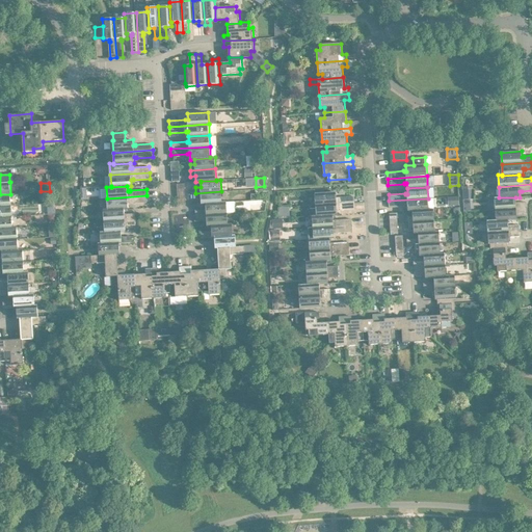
[(475,189),(463,189),(463,200),(475,198),(475,189)]
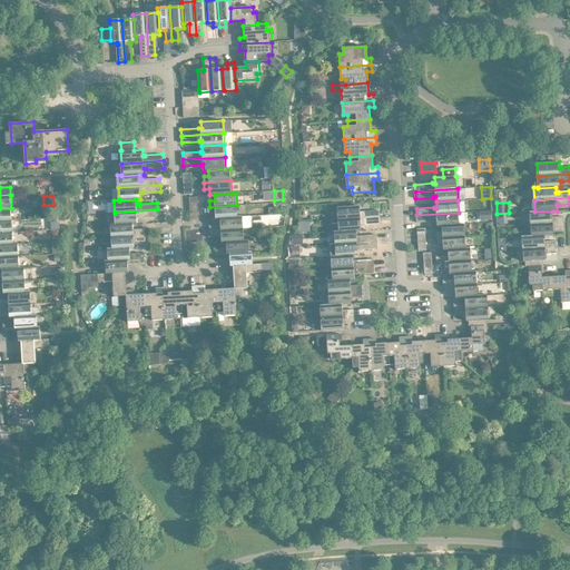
[(216,219),(220,218),(238,217),(238,216),(237,205),(209,207),(210,213),(216,213),(216,219)]
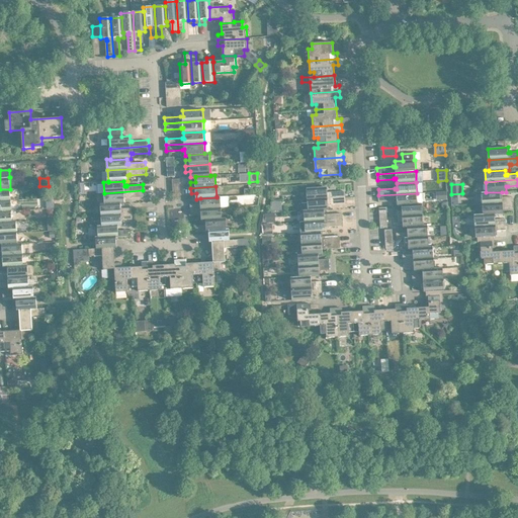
[(307,188),(308,199),(346,197),(345,191),(329,192),(329,193),(327,193),(327,187),(307,188)]
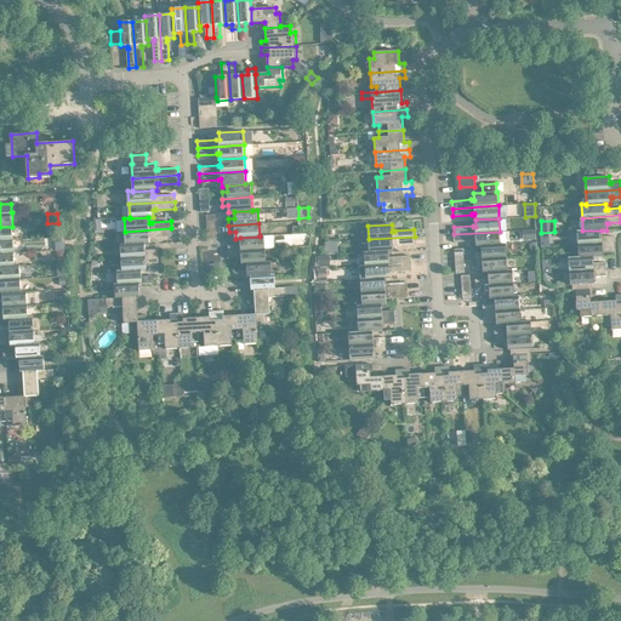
[(0,240),(13,240),(12,227),(0,227),(0,240)]
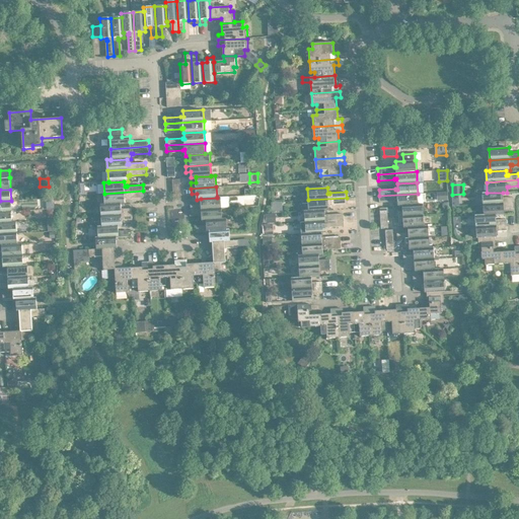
[(104,194),(105,204),(105,205),(121,204),(126,204),(125,198),(127,198),(127,199),(143,198),(143,191),(104,194)]
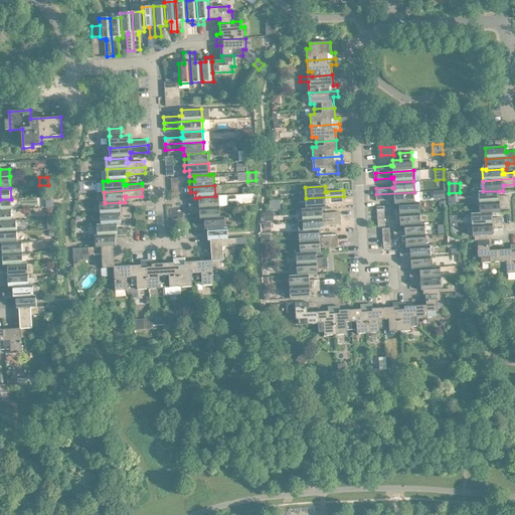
[(445,190),(435,191),(435,199),(445,198),(445,190)]
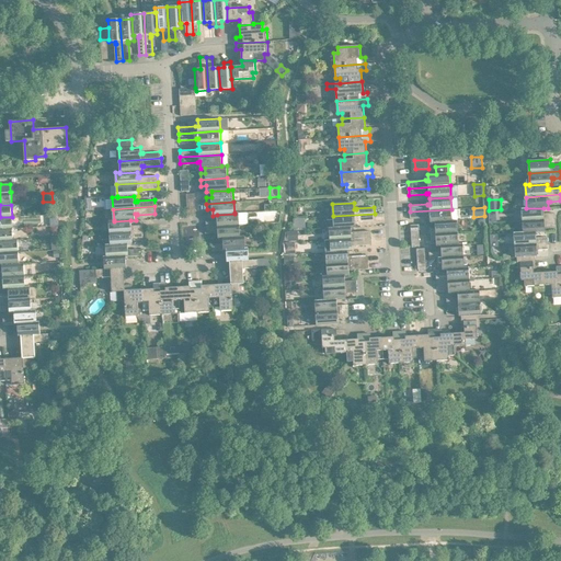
[(522,208),(523,221),(556,219),(556,213),(544,214),(544,208),(526,208),(522,208)]
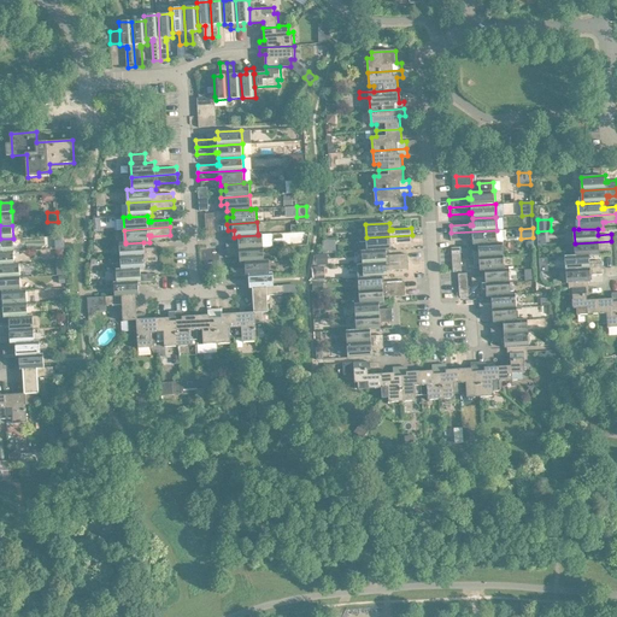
[(474,245),(479,245),(498,244),(498,242),(497,230),(451,233),(452,241),(471,240),(470,239),(474,239),(474,245)]
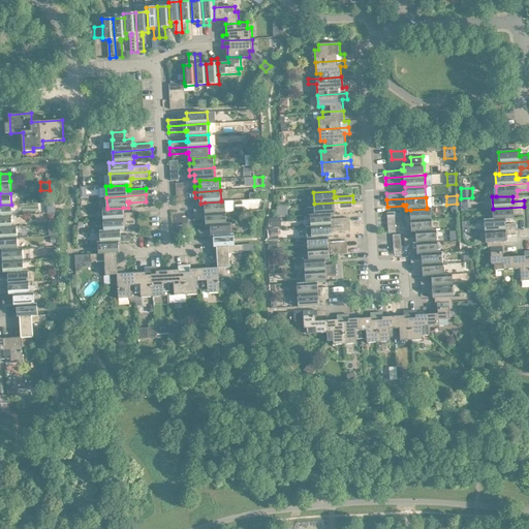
[(194,209),(194,214),(226,213),(225,200),(221,200),(221,201),(205,203),(205,208),(194,209)]
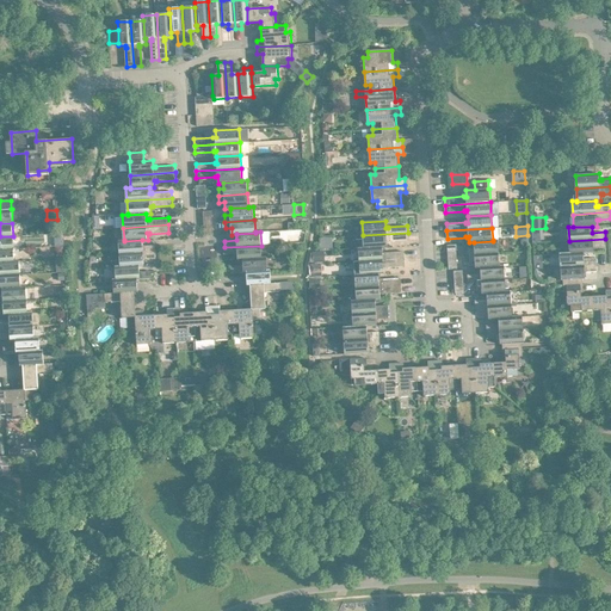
[(363,235),(364,248),(382,247),(382,248),(387,248),(387,240),(389,240),(389,241),(408,240),(408,233),(363,235)]
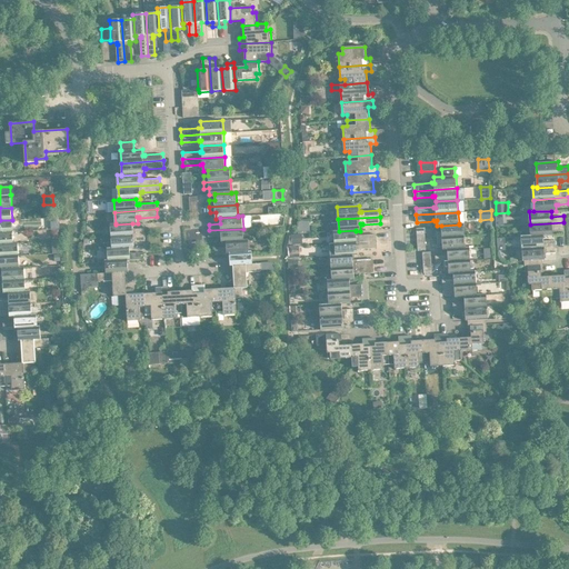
[(0,231),(12,231),(12,220),(0,220),(0,231)]
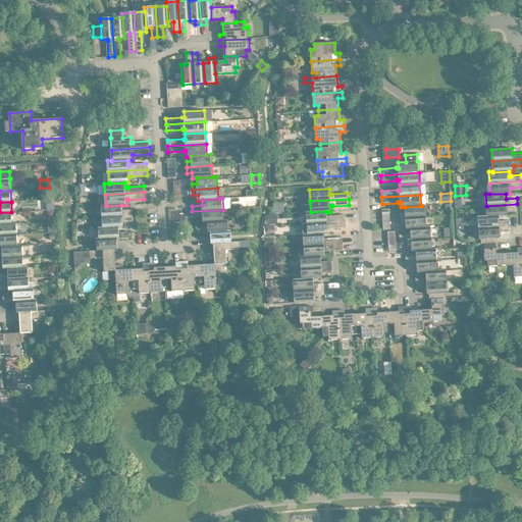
[(284,203),(273,204),(274,214),(284,213),(284,203)]
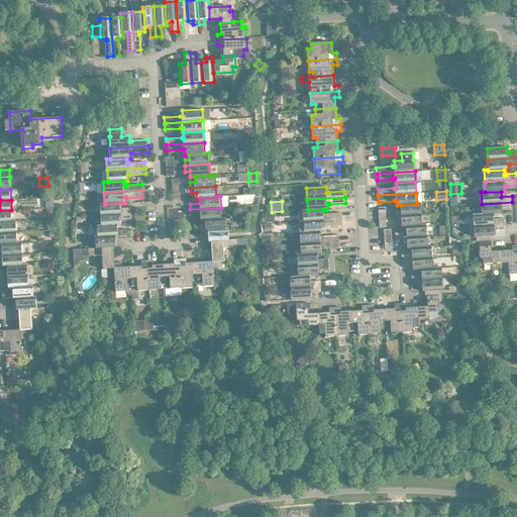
[(482,204),(482,214),(483,214),(494,214),(502,214),(502,208),(512,207),(512,202),(482,204)]
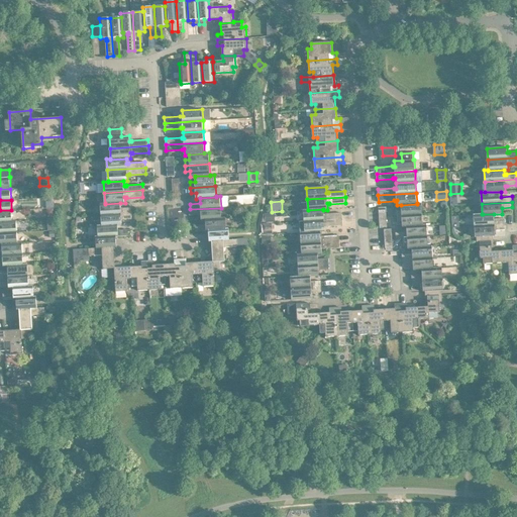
[(101,203),(101,215),(131,213),(131,207),(121,208),(120,203),(105,204),(105,203),(101,203)]
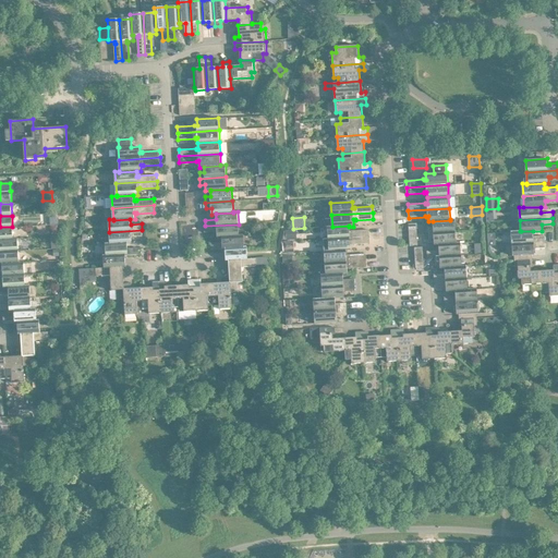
[(428,227),(428,233),(456,231),(455,219),(450,219),(450,220),(433,221),(433,227),(428,227)]
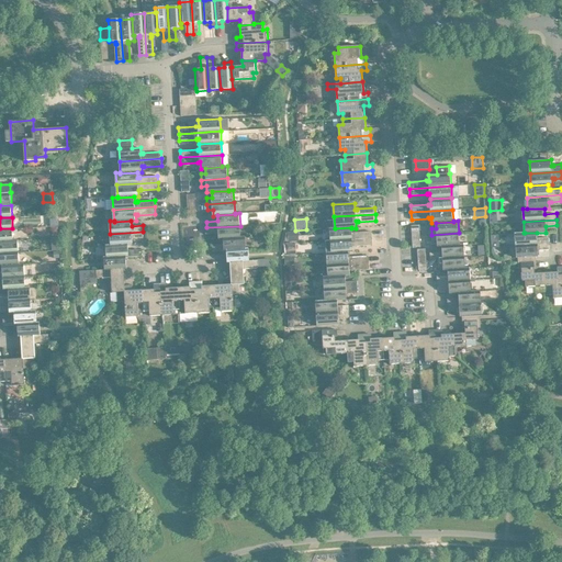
[(218,239),(224,239),(224,238),(240,237),(240,226),(206,227),(208,234),(218,233),(218,239)]
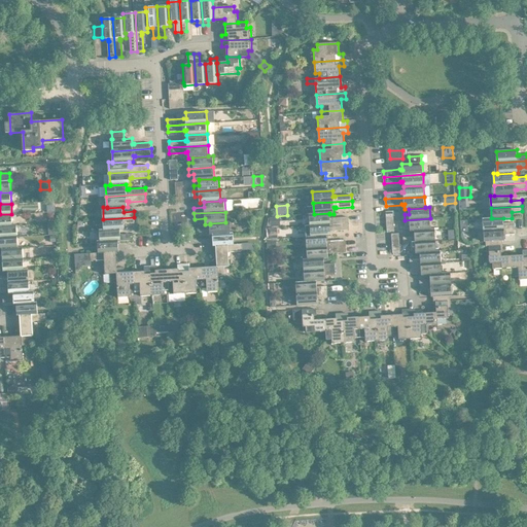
[(309,214),(310,225),(349,223),(348,217),(331,218),(330,219),(329,214),(329,213),(314,214),(309,214)]
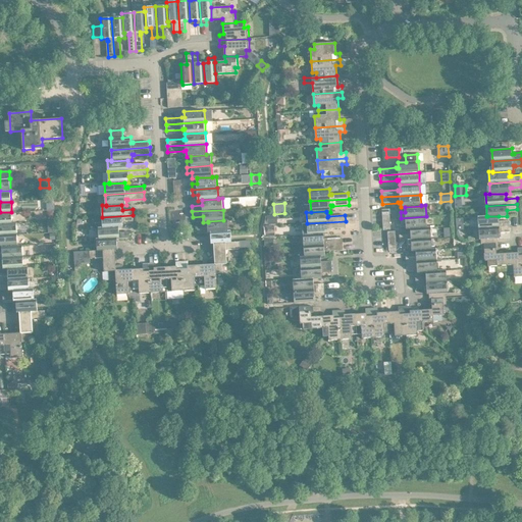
[(0,223),(12,223),(11,212),(0,212),(0,223)]
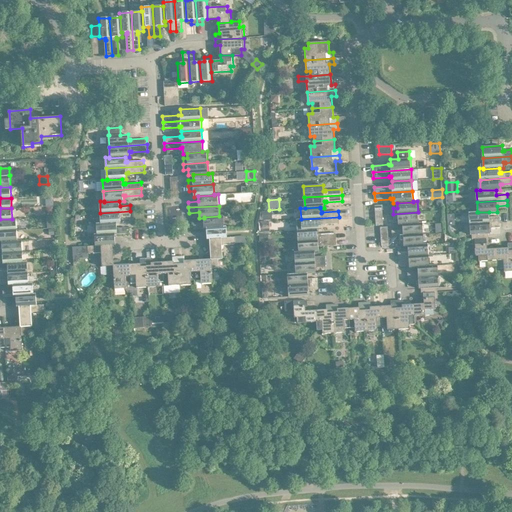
[(272,210),(263,211),(263,221),(273,221),(272,210)]
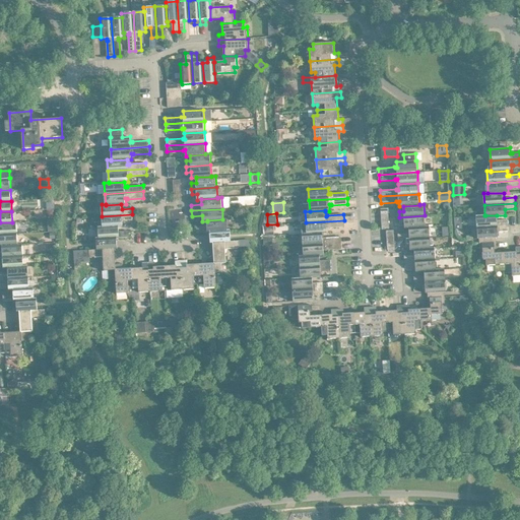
[(102,216),(103,226),(119,226),(123,226),(122,220),(133,219),(132,214),(102,216)]
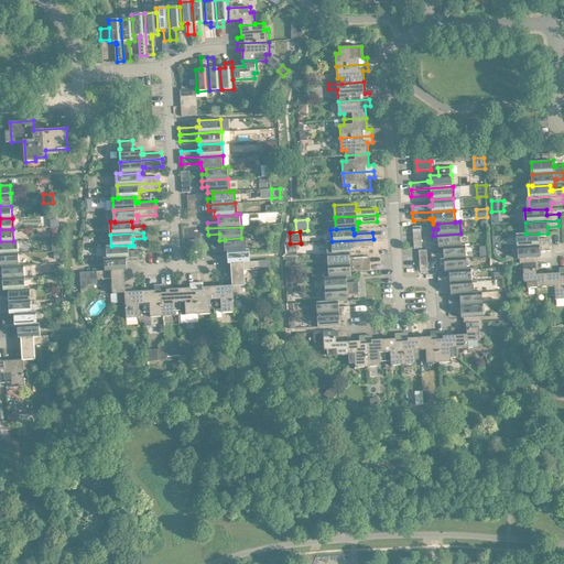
[(438,248),(444,248),(444,247),(461,246),(461,234),(433,236),(433,241),(438,241),(438,248)]
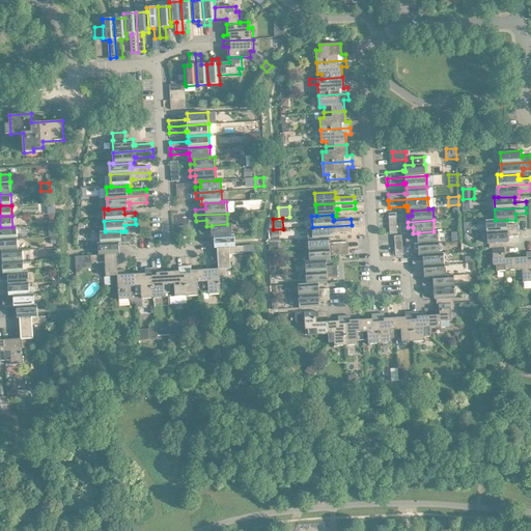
[(486,220),(487,232),(519,230),(519,224),(507,225),(507,220),(496,220),(495,220),(486,220)]
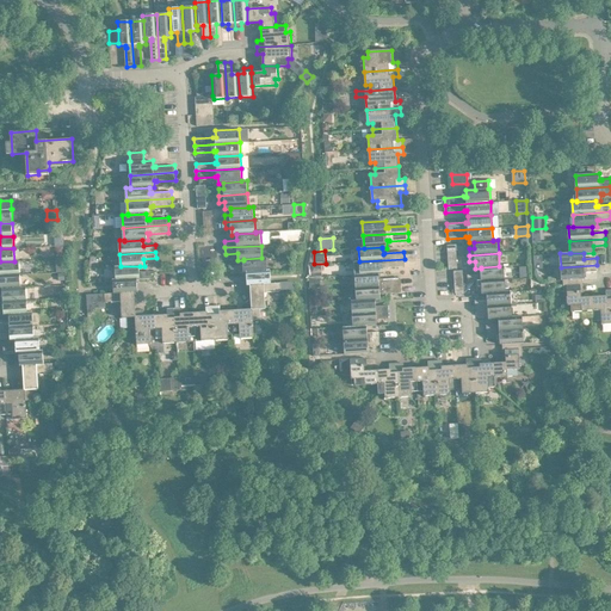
[(543,255),(534,255),(535,269),(543,269),(543,255)]
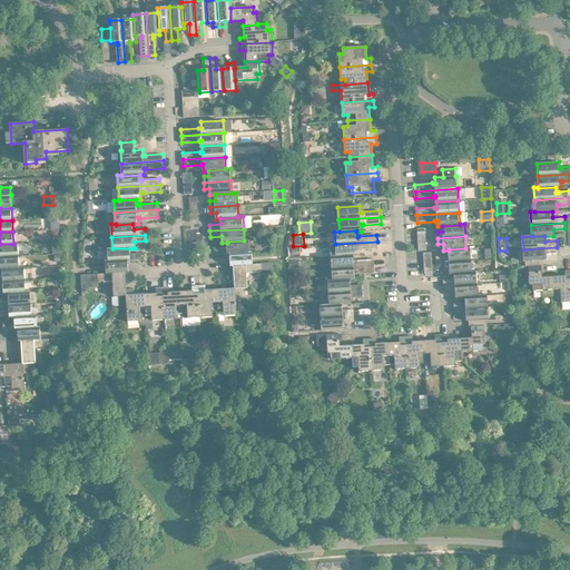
[(216,255),(231,254),(249,252),(248,239),(244,241),(227,242),(227,243),(227,247),(216,248),(216,255)]
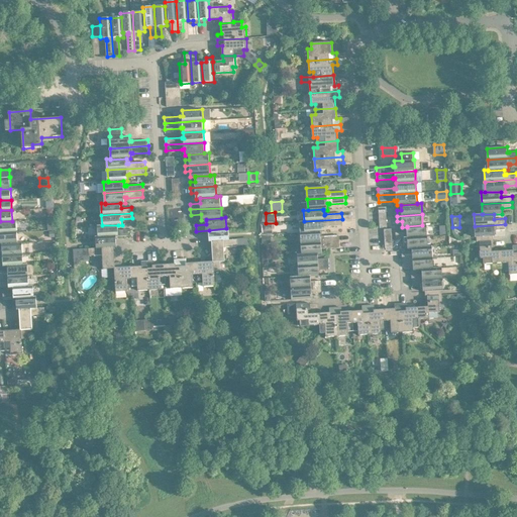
[(300,221),(301,232),(305,232),(320,231),(324,231),(324,225),(326,225),(326,226),(342,225),(342,219),(304,221),(300,221)]
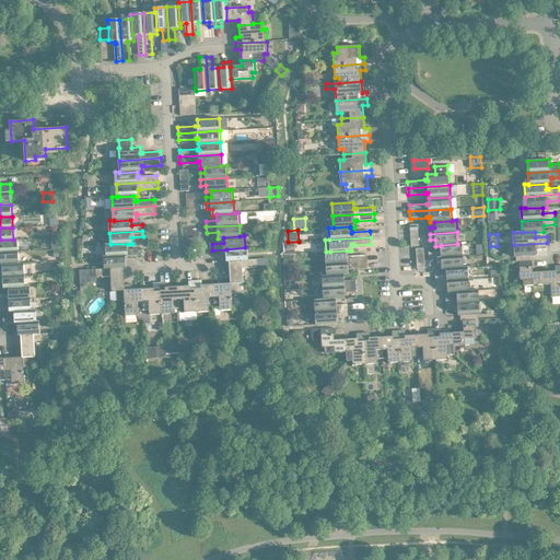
[(0,252),(19,252),(18,238),(13,240),(0,240),(0,252)]
